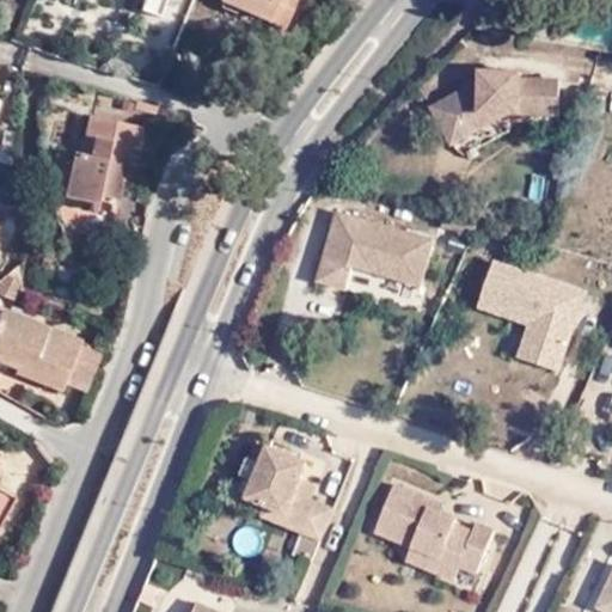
[(501,78),(503,65),(485,62),(485,74),(501,78)]
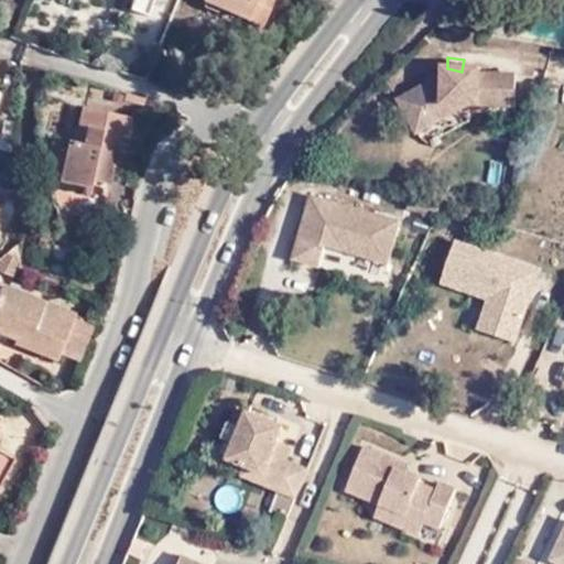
[(449,97),(470,99),(517,102),(519,73),(481,71),(480,62),(464,60),(462,72),(447,68),(404,94),(426,128),(436,121),(431,108),(449,97)]
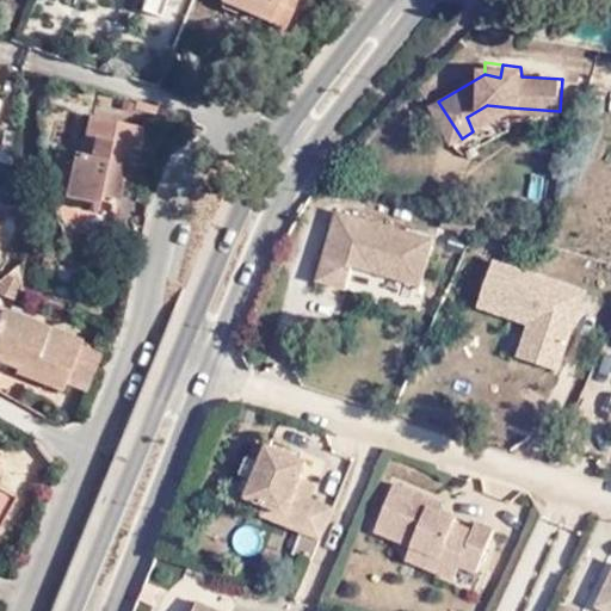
[(473,131),(510,107),(487,105),(467,117),(473,131)]
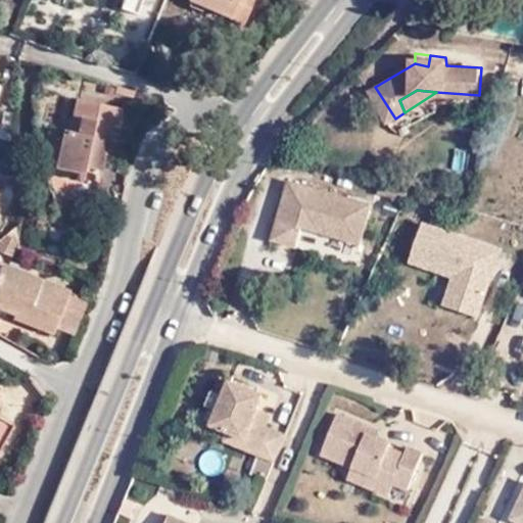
[(108,97),(58,96),(58,134),(50,134),(49,170),(97,172),(96,119),(108,117),(108,97)]
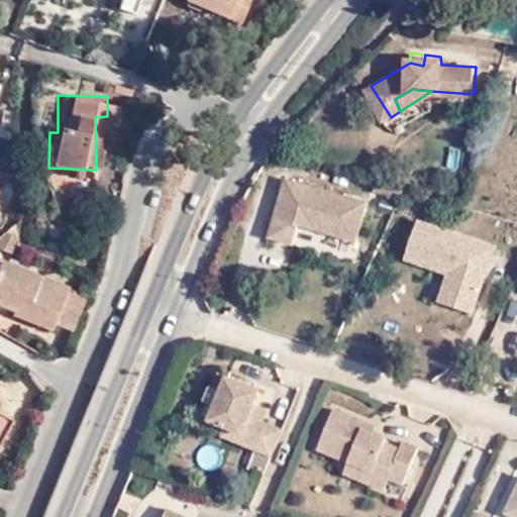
[(357,243),(368,200),(283,179),(268,237),(295,244),(299,229),(357,243)]
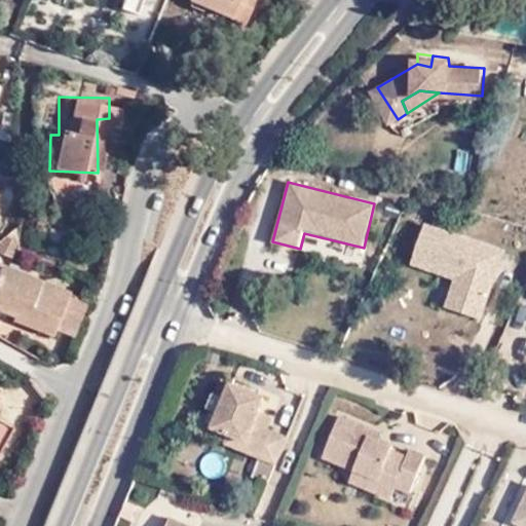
[(505,251),(424,223),(409,266),(452,280),(442,308),(480,322),(505,251)]
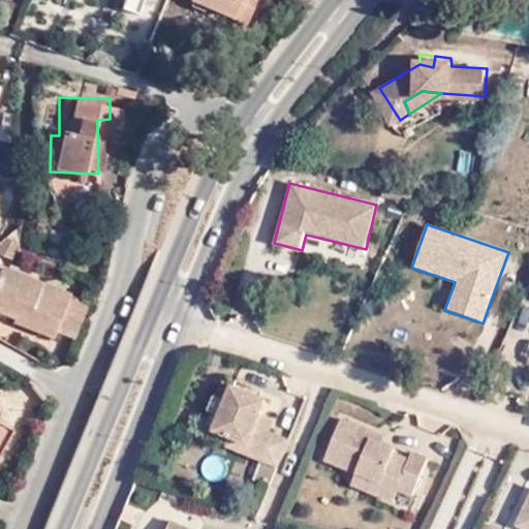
[(0,252),(10,256),(18,249),(19,241),(7,236),(0,244),(0,252)]
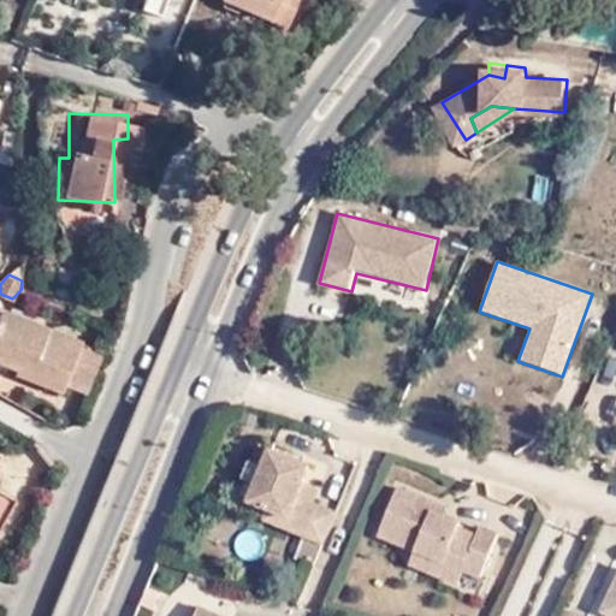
[(65,388),(66,385),(83,344),(84,341),(1,309),(0,311),(0,355),(21,365),(18,372),(65,388)]
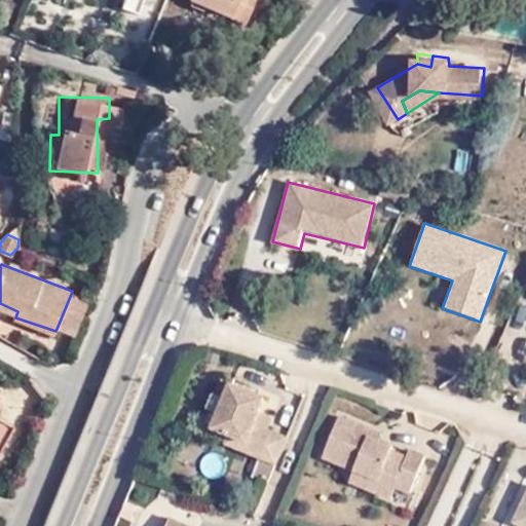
[(71,294),(57,329),(74,335),(90,300),(71,294)]
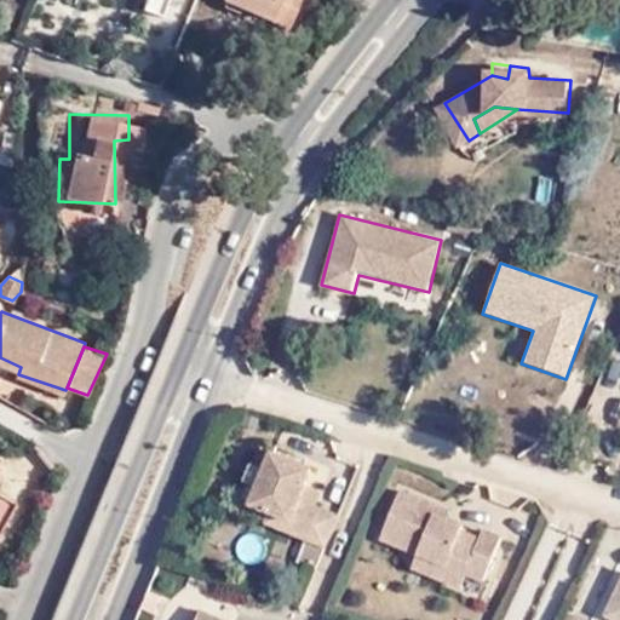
[(304,497),(309,484),(316,468),(280,452),(270,469),(264,489),(257,505),(274,511),(296,521),(291,530),(328,546),(343,515),(321,505),(304,497)]
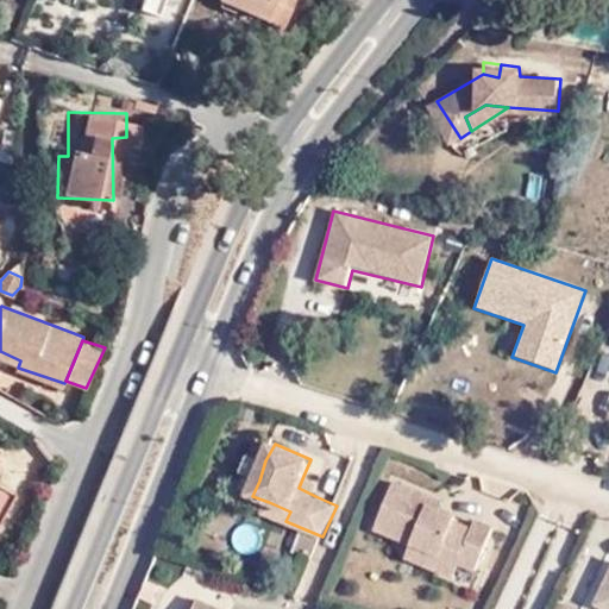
[(259,481),(265,460),(253,456),(246,476),(259,481)]
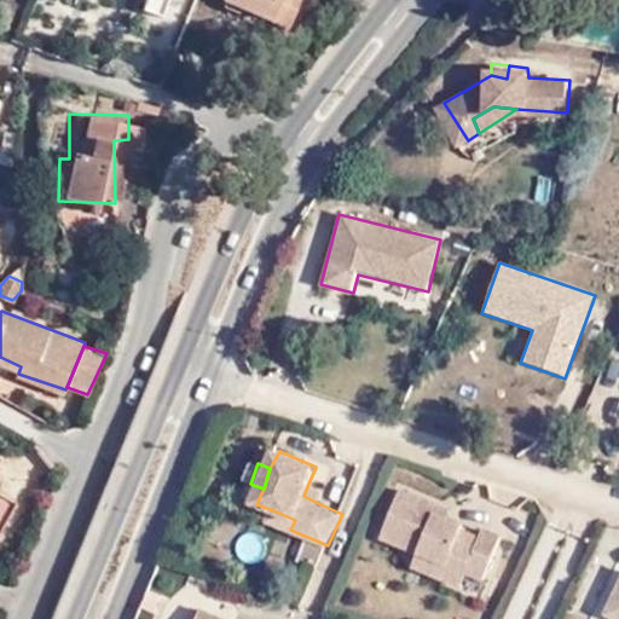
[(451,505),(395,482),(371,541),(410,556),(404,571),(460,593),(467,578),(481,584),(501,537),(481,530),(478,538),(460,531),(462,525),(446,519),(451,505)]
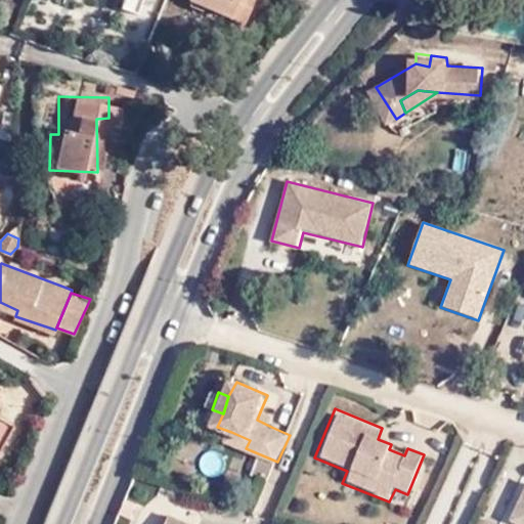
[(275,416),(261,409),(257,420),(271,427),(275,416)]
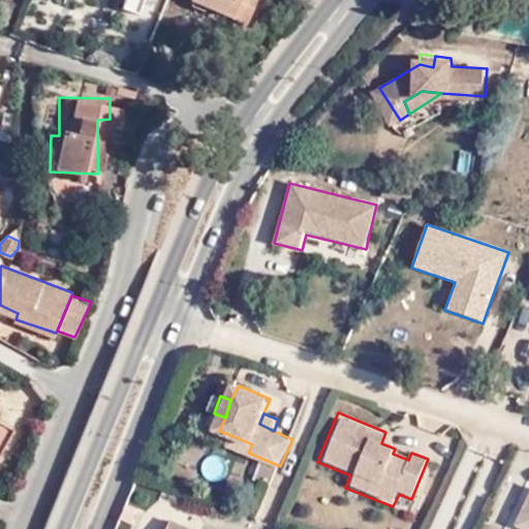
[(0,463),(14,436),(0,429),(0,463)]
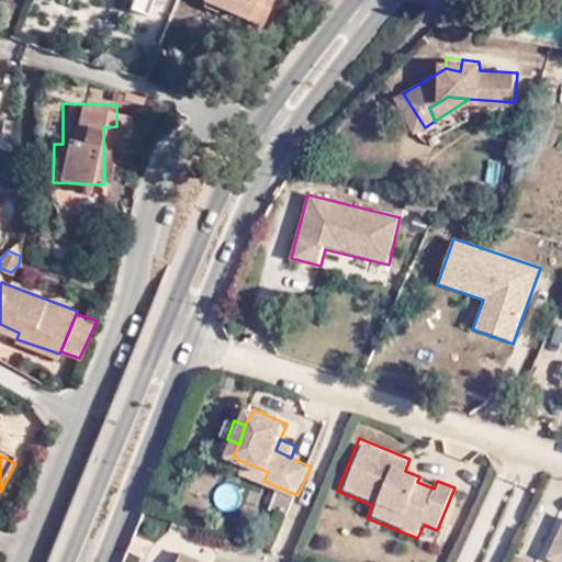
[(245,473),(263,481),(268,472),(248,463),(245,473)]
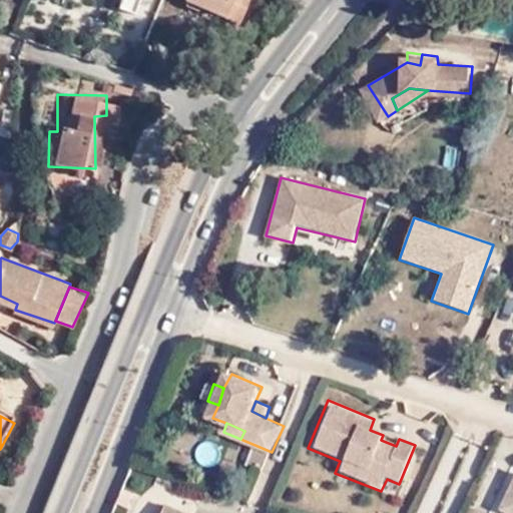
[(512,512),(512,477),(496,511),(500,512),(512,512)]
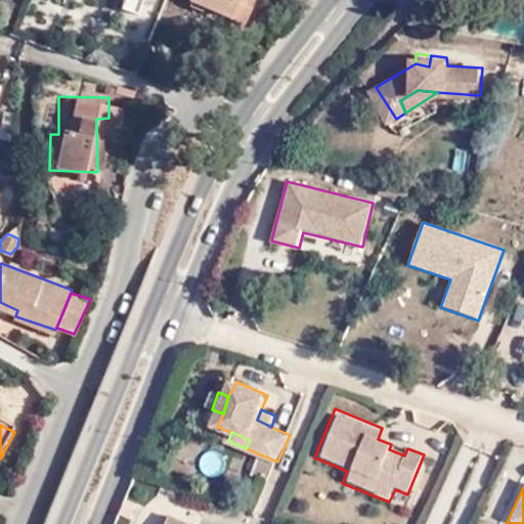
[(188,523),(166,515),(162,523),(188,523)]
